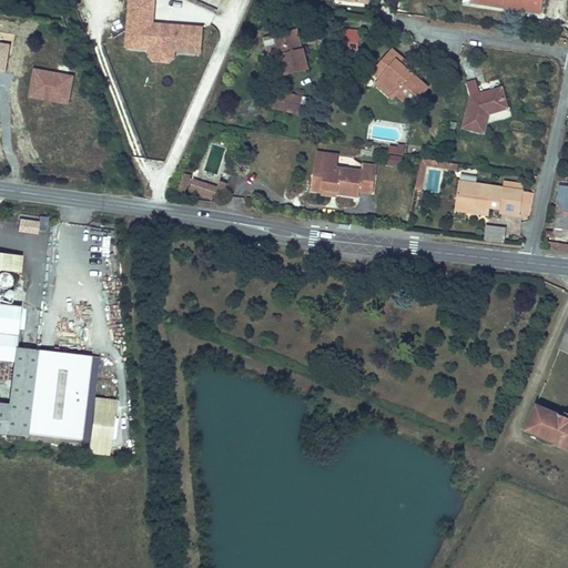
[(155,0),(129,0),(128,46),(150,47),(150,54),(155,60),(169,61),(175,56),(176,49),(202,50),(203,24),(155,22),(155,0)]
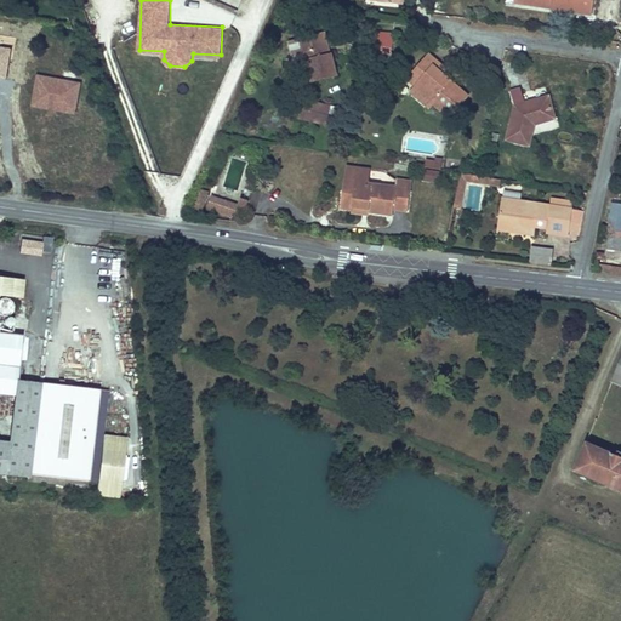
[(593,0),(551,0),(551,7),(574,12),(592,15),(593,0)]
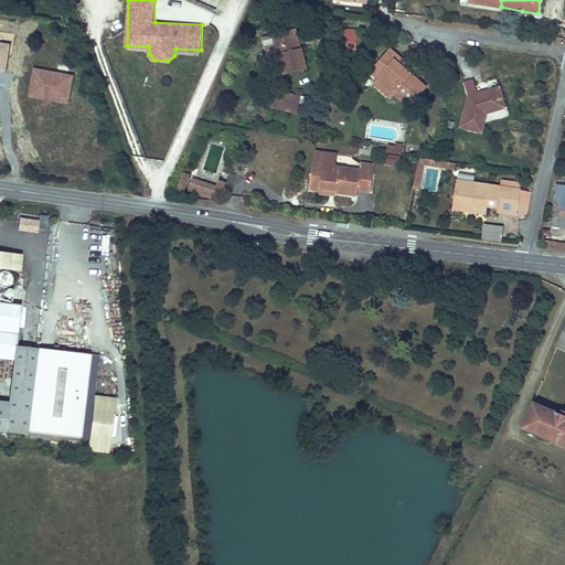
[(537,20),(539,13),(522,11),(521,18),(537,20)]
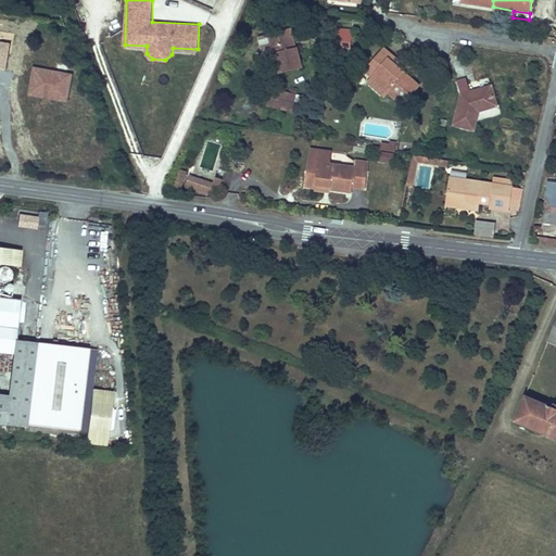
[(297,49),(291,29),(288,30),(292,50),(297,49)]
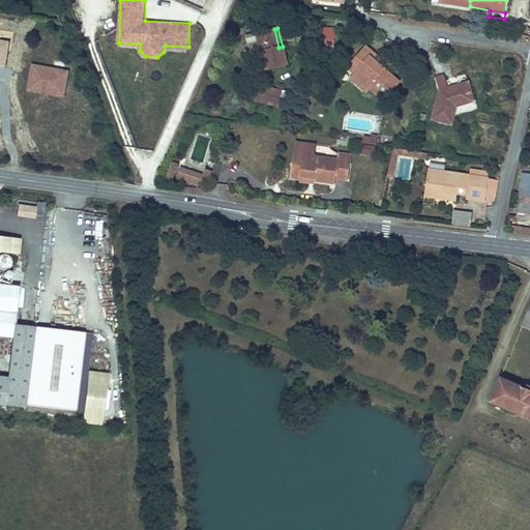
[(335,43),(336,28),(321,28),(320,43),(335,43)]
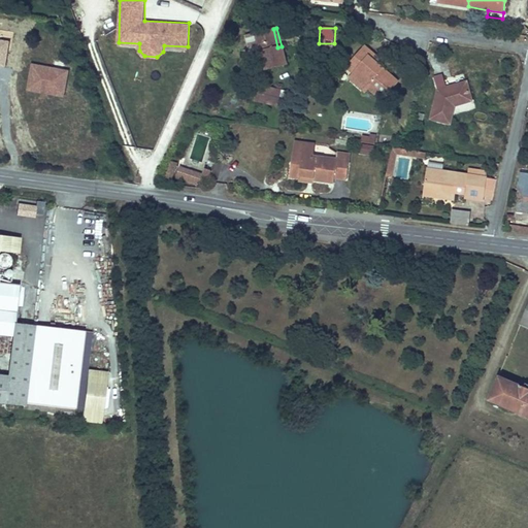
[(287,64),(282,46),(277,47),(273,29),(255,33),(260,53),(261,53),(266,69),(287,64)]
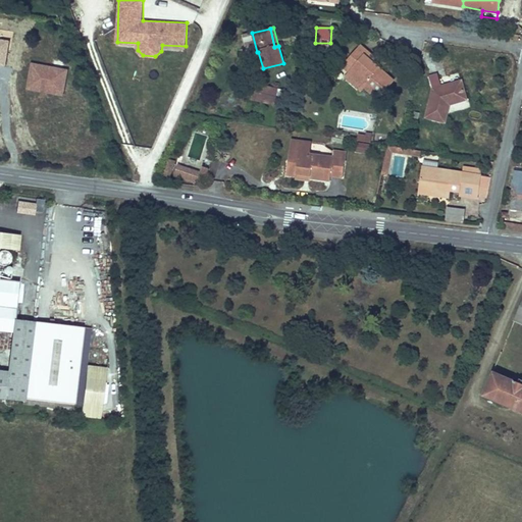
[(10,41),(0,38),(0,64),(6,66),(10,41)]
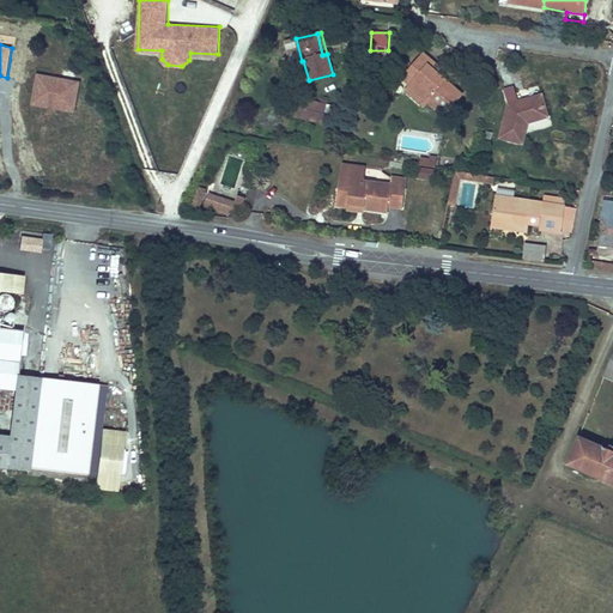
[(462,95),(447,82),(445,83),(443,80),(444,79),(436,73),(439,68),(424,54),(404,78),(411,85),(429,101),(428,102),(443,116),(462,95)]
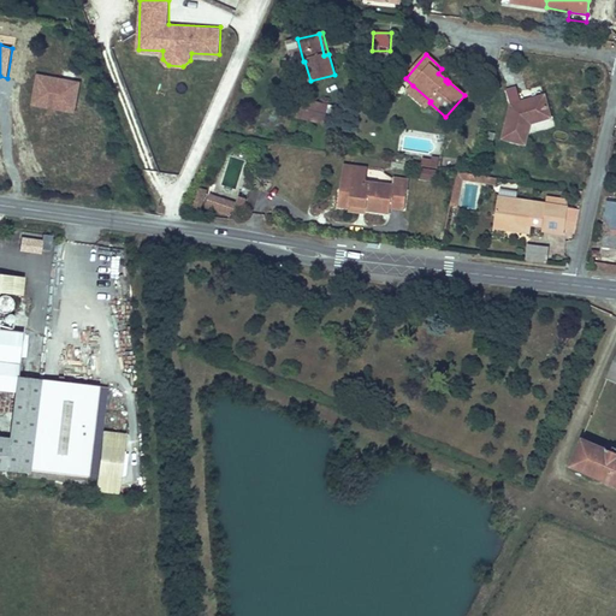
[(82,82),(37,73),(33,104),(76,112),(82,82)]
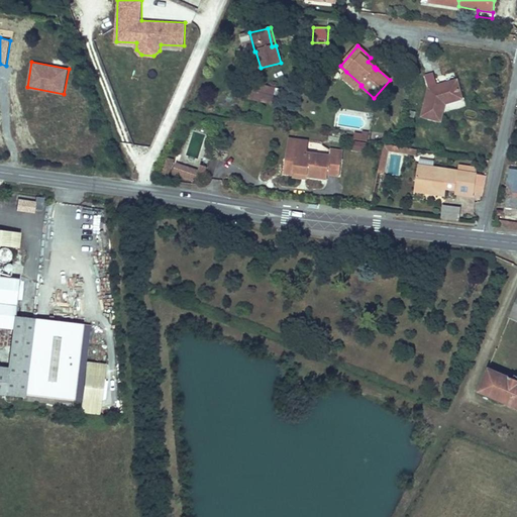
[(362,85),(346,72),(342,77),(357,90),(360,86),(362,85)]
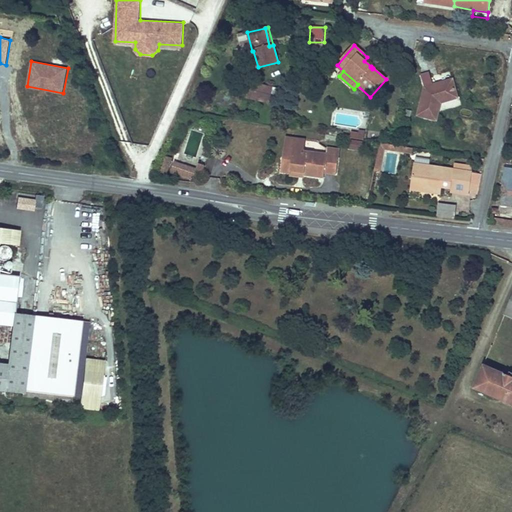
[(440,102),(458,98),(452,79),(433,85),(429,73),(421,75),(425,87),(418,115),(436,120),(440,102)]
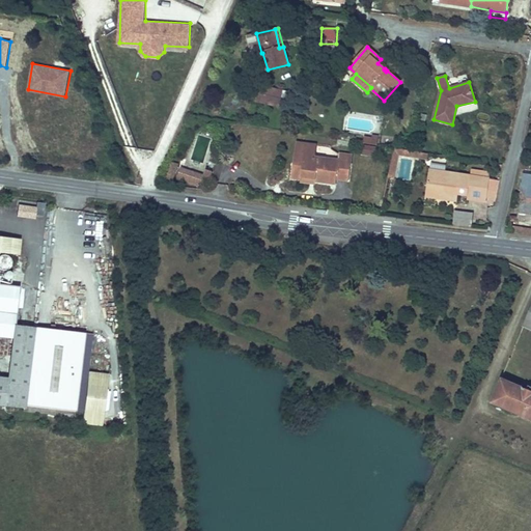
[(263,103),(267,88),(259,86),(255,102),(263,103)]
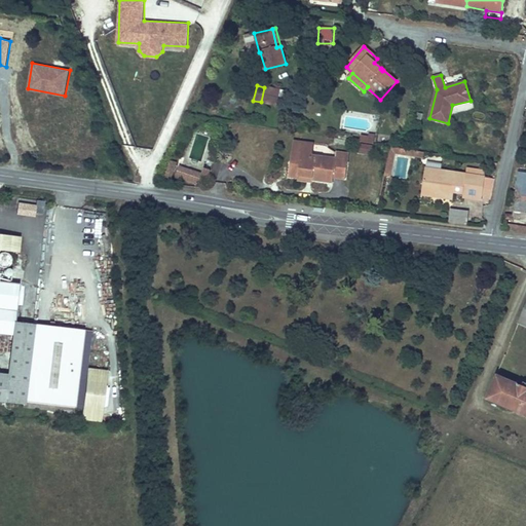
[(276,106),(279,90),(264,87),(261,102),(276,106)]
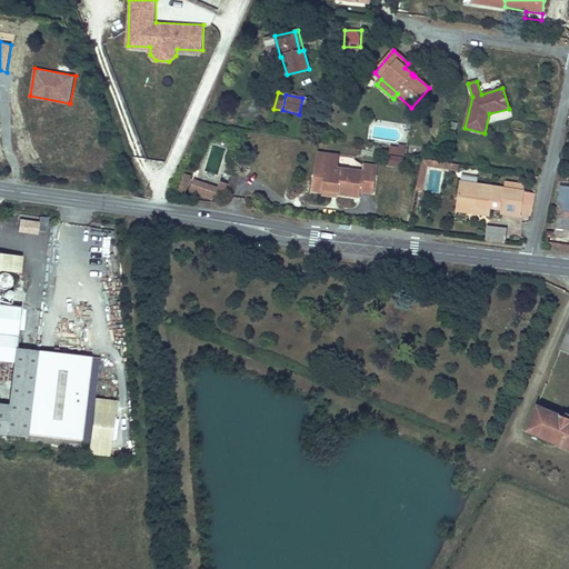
[(455,133),(457,123),(450,122),(448,132),(455,133)]
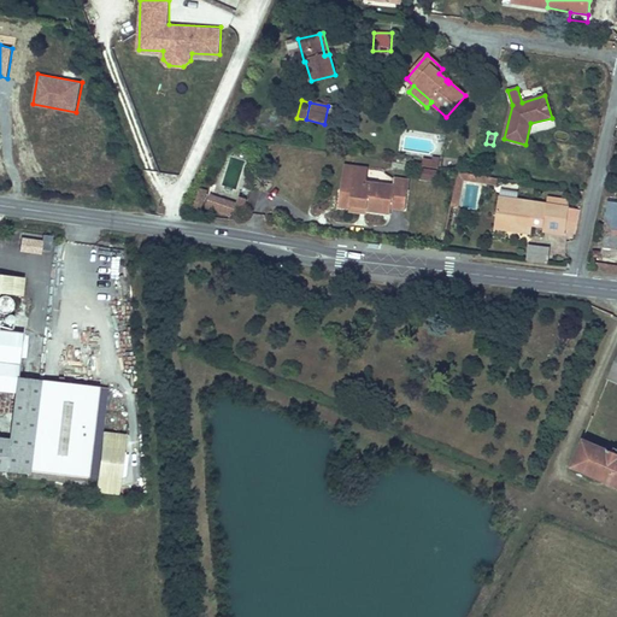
[(425,157),(424,165),(440,168),(440,159),(425,157)]
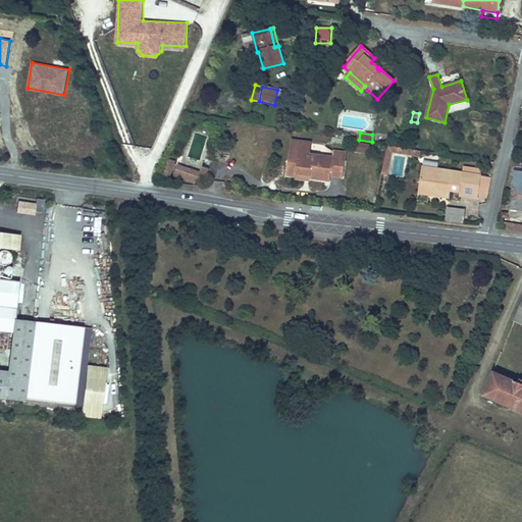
[(343,177),(345,164),(342,163),(343,153),(333,151),(332,158),(310,155),(310,153),(309,152),(310,143),(297,141),(295,163),(289,162),(286,175),(297,176),(297,174),(310,175),(310,178),(330,180),(330,175),(343,177)]
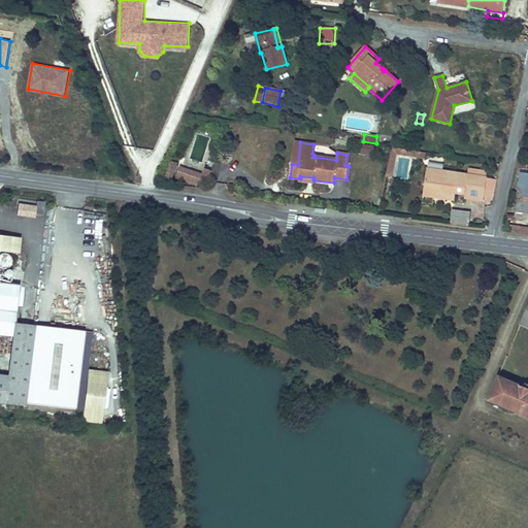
[(298,165),(300,142),(295,142),(292,164),(298,165)]
